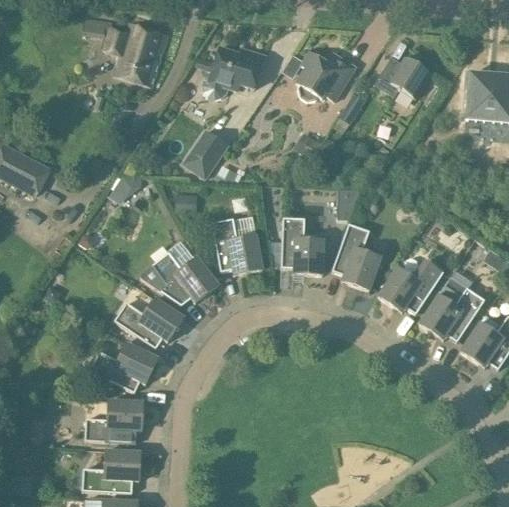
[(114,27),(107,50),(123,54),(118,75),(155,86),(170,34),(133,21),(130,31),(114,27)]
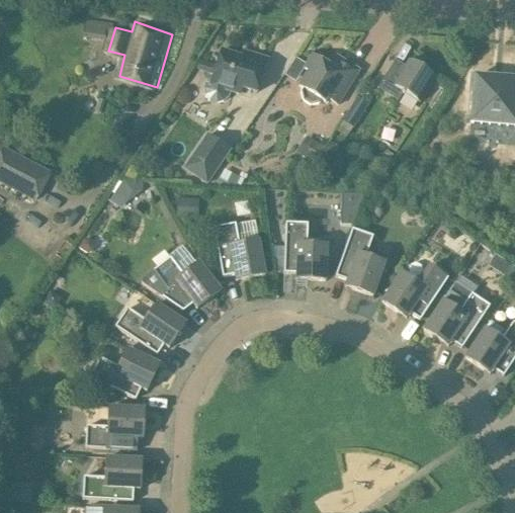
[(253,56),(224,47),(213,80),(208,78),(206,84),(208,91),(212,96),(220,98),(226,97),(231,93),(233,88),(243,91),(245,84),(259,89),(270,55),(255,50),(253,56)]
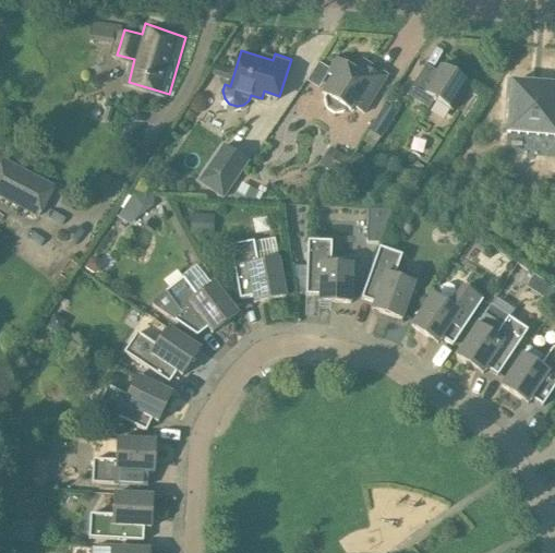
[(335,72),(325,88),(329,92),(327,95),(329,104),(338,109),(347,107),(348,104),(353,105),(356,101),(366,108),(390,71),(366,56),(359,68),(339,55),(330,69),(335,72)]
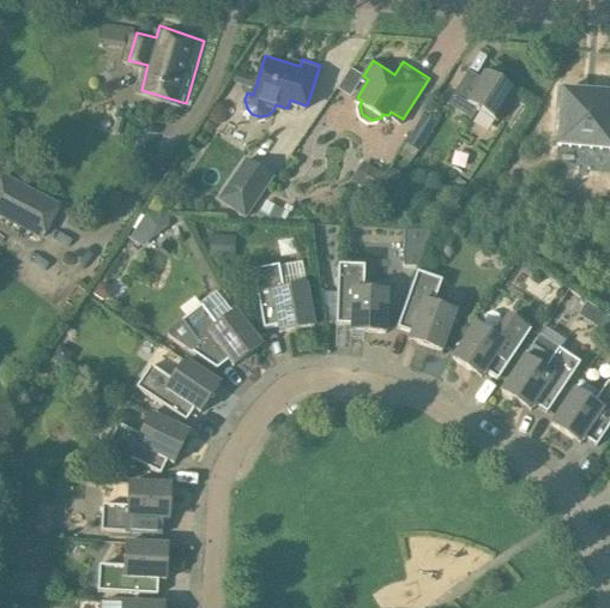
[(471,66),(451,100),(475,115),(481,106),(500,118),(519,86),(488,67),(484,74),(471,66)]
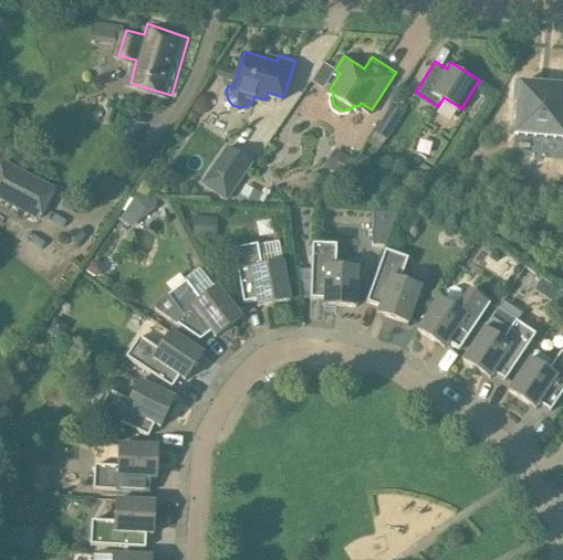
[(562,83),(522,80),(518,130),(562,134),(562,83)]
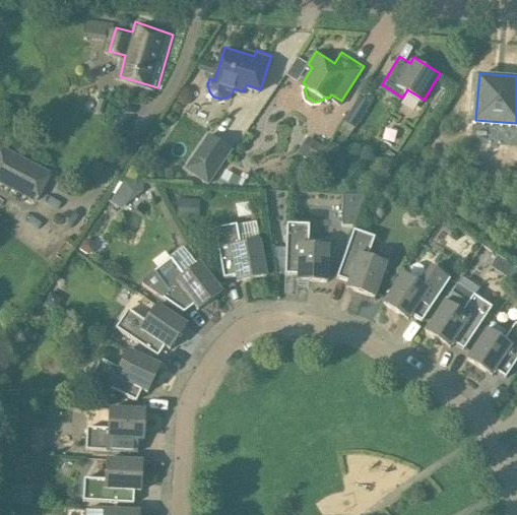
[(211,131),(188,165),(210,180),(234,146),(211,131)]
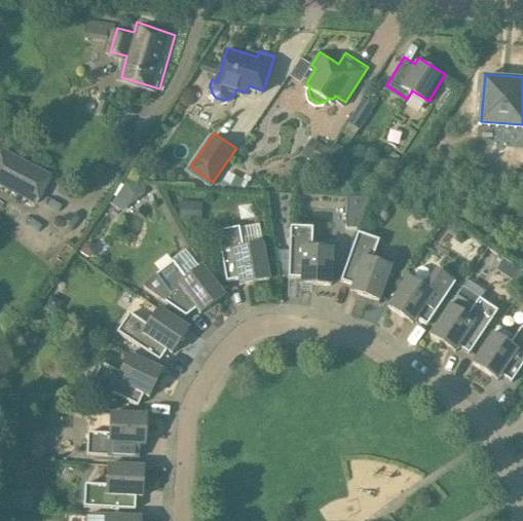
[(8,148),(0,162),(0,178),(41,200),(55,174),(8,148)]
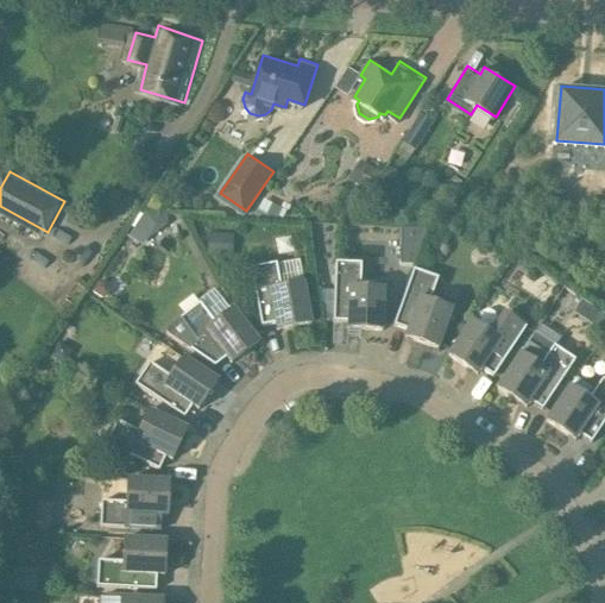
[(146,203),(134,231),(153,239),(165,212),(146,203)]
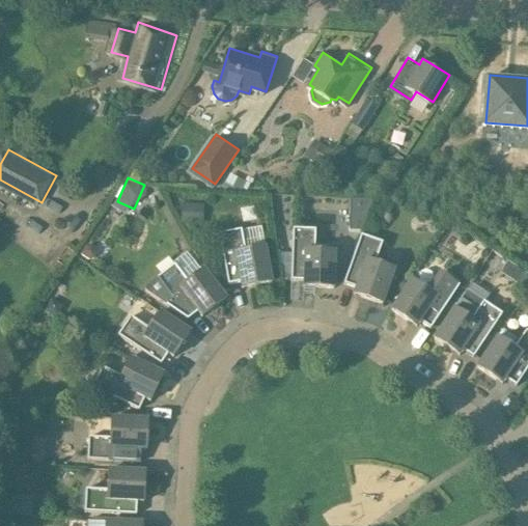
[(364,227),(376,196),(353,195),(352,227),(364,227)]
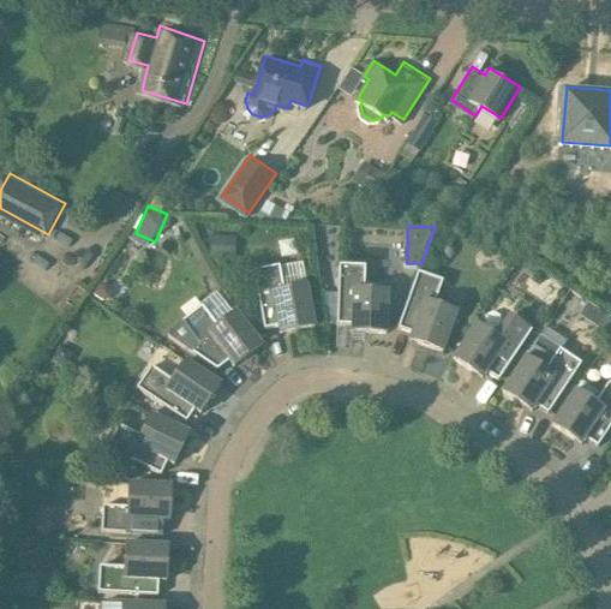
[(366,262),(340,261),(339,303),(325,302),(328,321),(353,322),(353,329),(388,330),(389,288),(366,287),(366,262)]
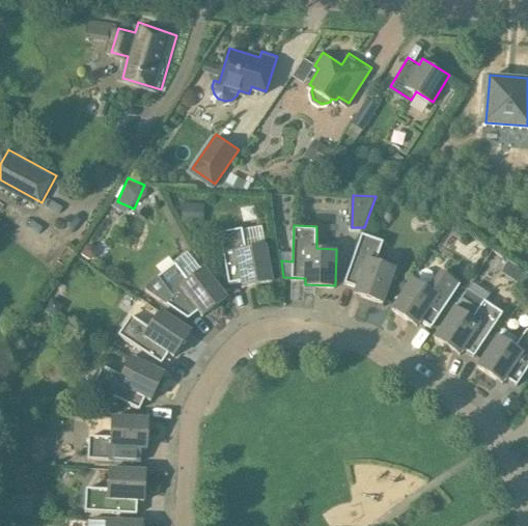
[(243,226),(220,230),(229,282),(242,279),(243,285),(273,280),(267,245),(246,248),(243,226)]
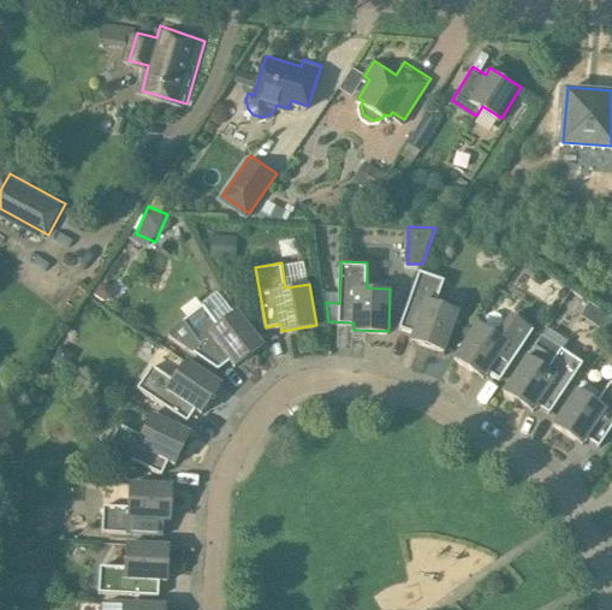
[(420,268),(400,325),(414,330),(411,337),(445,349),(458,309),(437,301),(445,277),(420,268)]
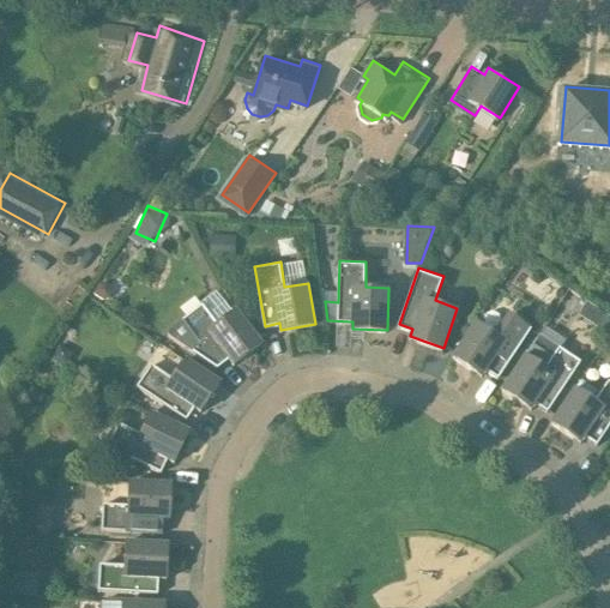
[(101,283),(97,289),(98,294),(104,299),(110,298),(114,292),(113,286),(107,282),(101,283)]
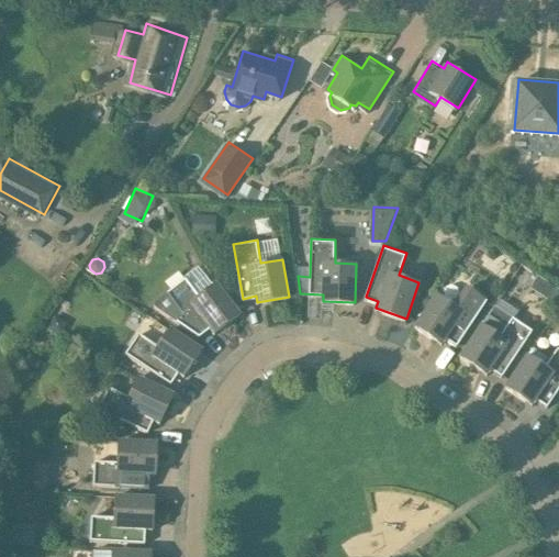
[(157,308),(200,336),(211,327),(215,333),(241,313),(217,283),(214,285),(207,275),(192,286),(186,278),(157,300),(156,301),(155,302),(155,303),(155,305),(156,305),(156,307),(157,308)]
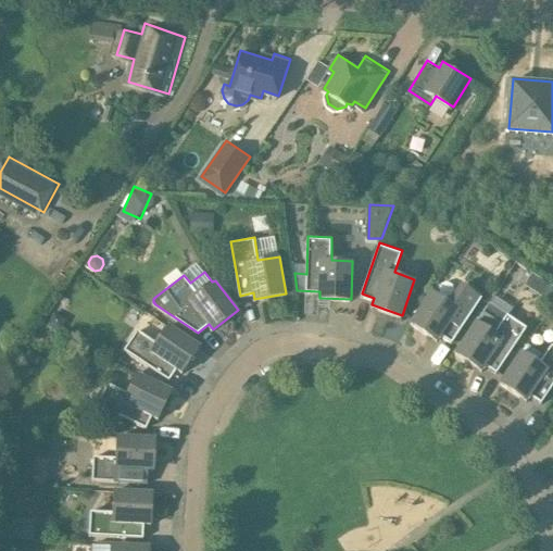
[(432,289),(412,321),(438,339),(441,333),(452,340),(482,296),(463,283),(450,301),(432,289)]
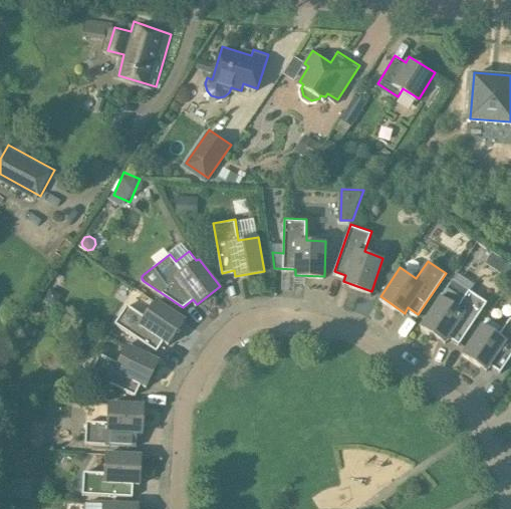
[(453,277),(422,324),(446,340),(450,335),(460,342),(487,300),(453,277)]
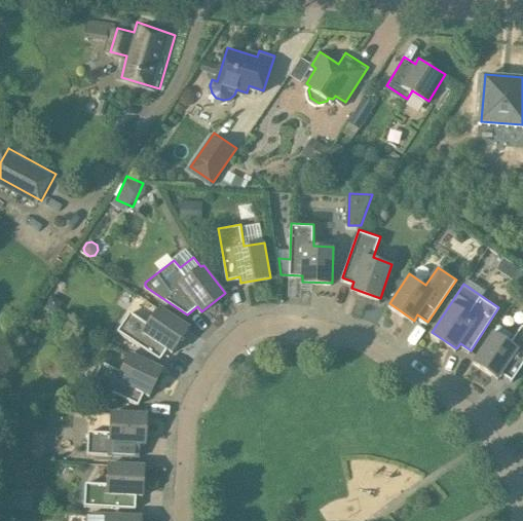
[(46,306),(57,312),(62,304),(61,300),(52,295),(46,306)]
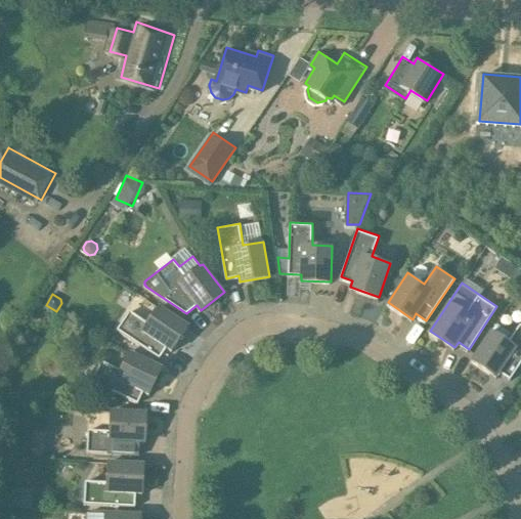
[(159,305),(148,322),(130,310),(118,330),(161,357),(167,347),(172,350),(189,326),(159,305)]
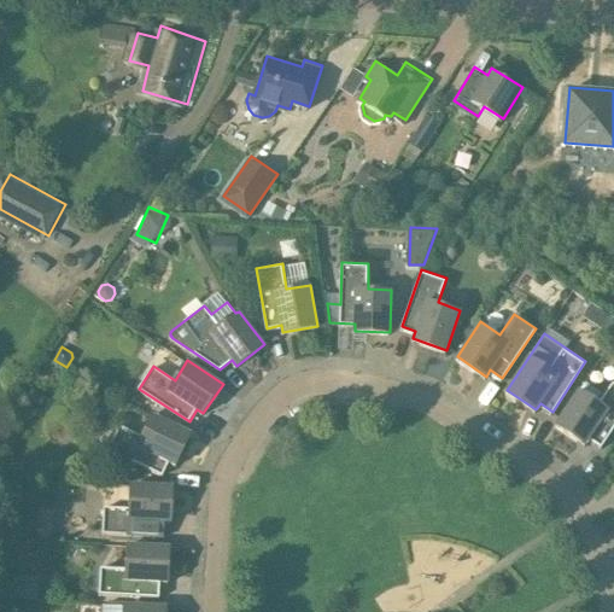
[(600,401),(579,388),(556,423),(586,442),(590,436),(602,444),(613,426),(613,379),(600,401)]
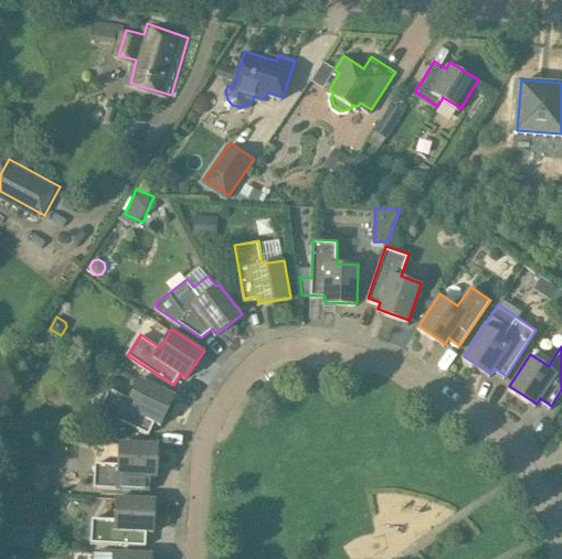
[(141,378),(131,398),(110,388),(99,410),(150,433),(156,421),(161,425),(176,395),(141,378)]
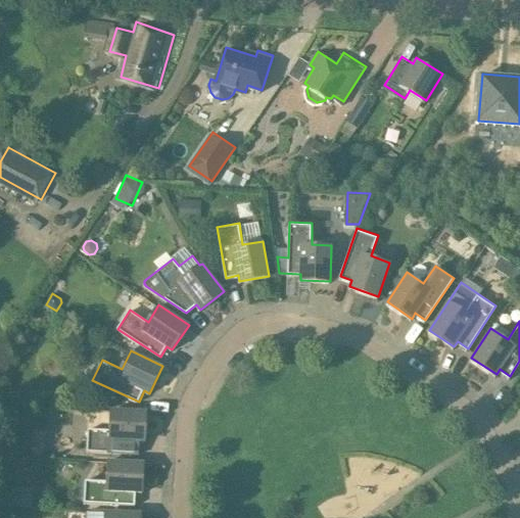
[(19,383),(28,399),(39,393),(31,378),(19,383)]
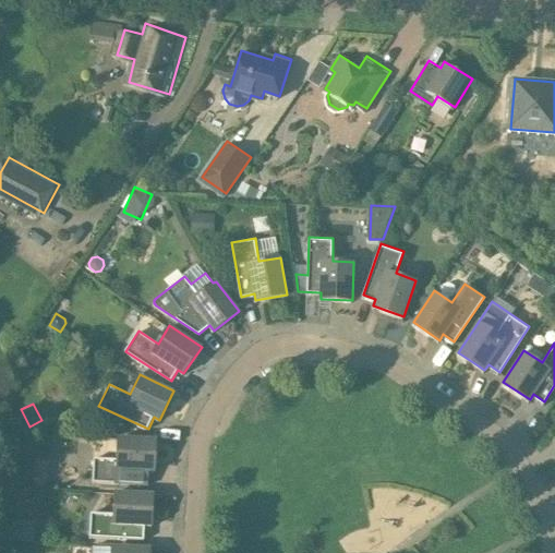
[(120,437),(119,458),(95,457),(94,481),(148,484),(149,470),(156,471),(157,439),(120,437)]
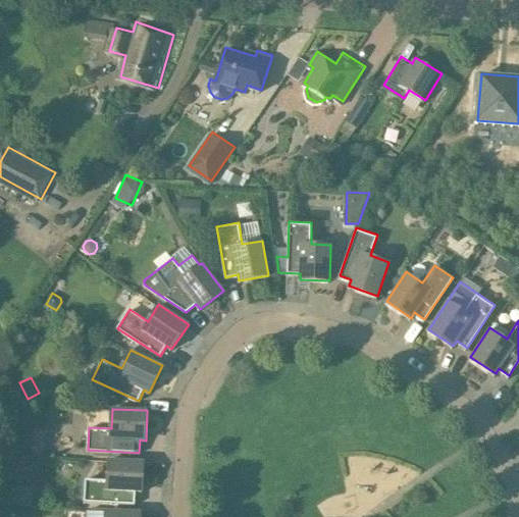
[(109,460),(108,479),(87,478),(86,501),(137,504),(137,490),(143,492),(145,461),(109,460)]
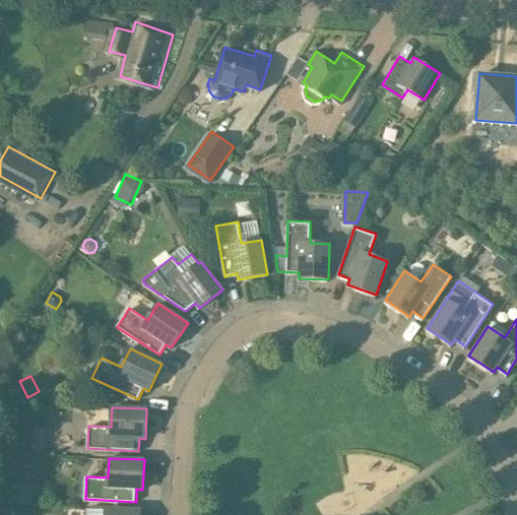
[(34,499),(35,479),(10,478),(9,498),(34,499)]
